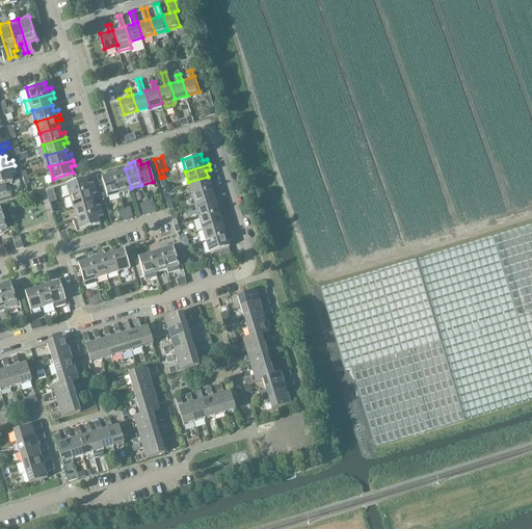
[(15,165),(0,168),(0,182),(11,179),(9,173),(16,170),(15,165)]
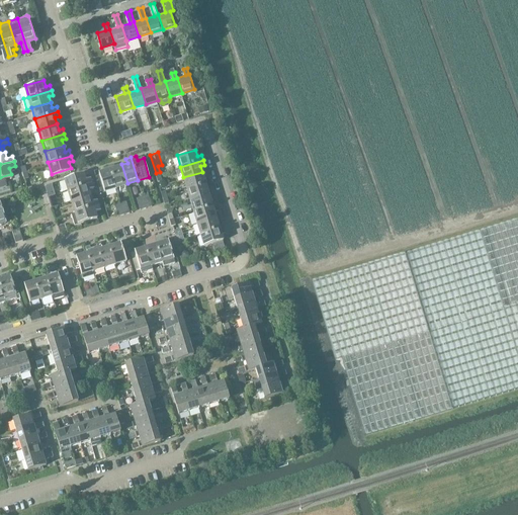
[(109,164),(116,186),(127,183),(121,164),(115,166),(114,162),(109,164)]
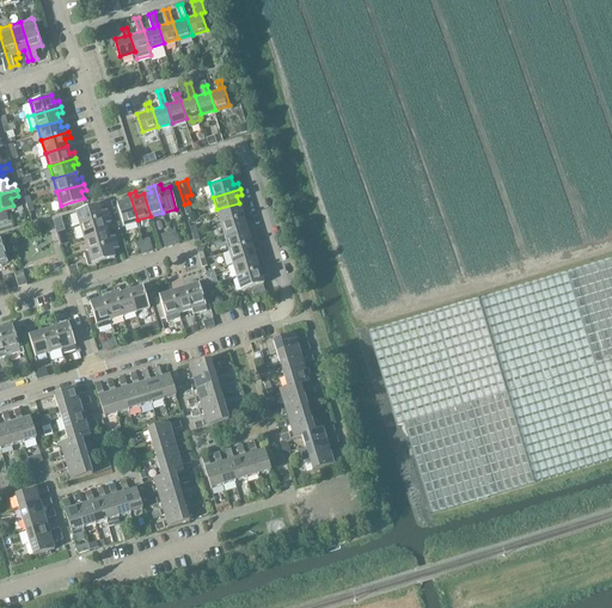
[(129,194),(123,195),(124,200),(117,202),(123,225),(138,220),(129,194)]
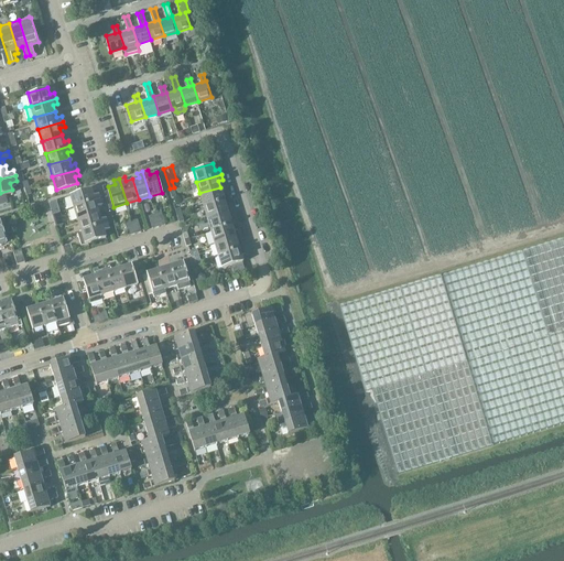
[(90,187),(71,193),(74,206),(100,197),(99,192),(93,194),(90,187)]
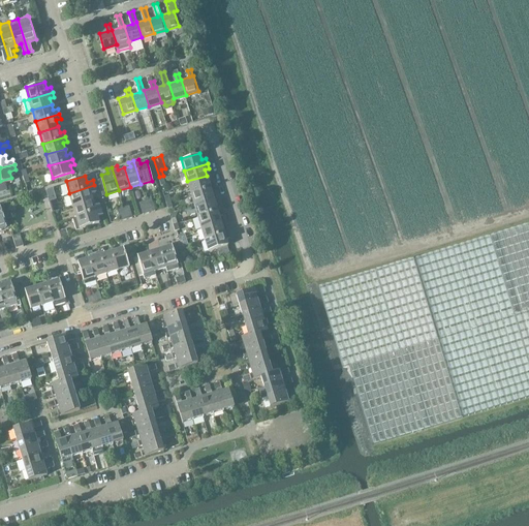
[(187,181),(190,192),(214,185),(213,180),(208,181),(207,176),(187,181)]
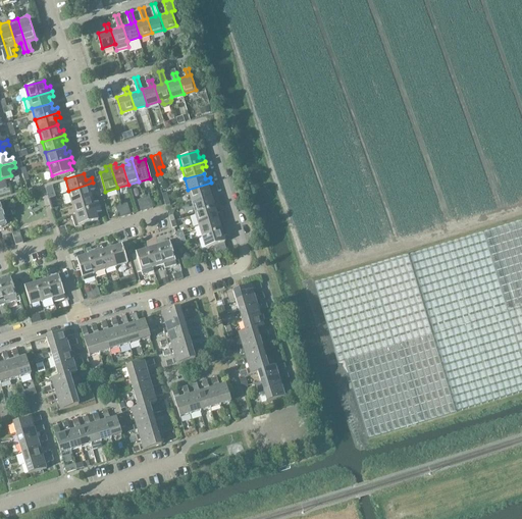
[(93,183),(68,191),(71,201),(91,196),(89,189),(95,188),(93,183)]
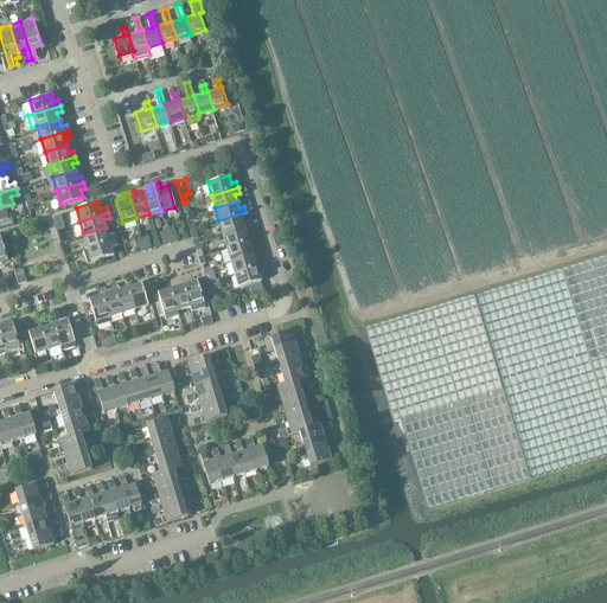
[(218,220),(223,235),(244,228),(243,220),(248,219),(246,212),(218,220)]
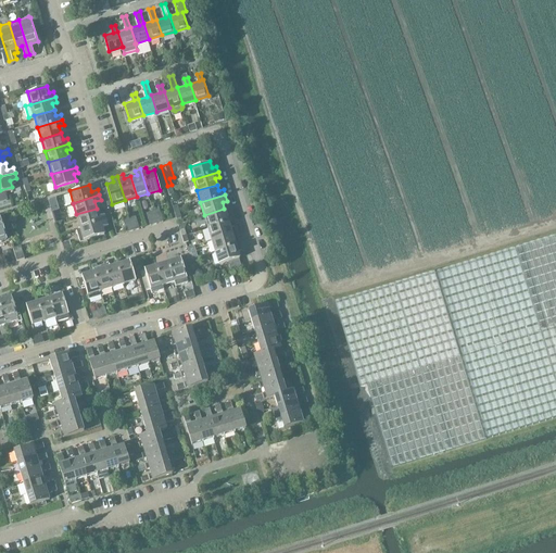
[(159,208),(152,209),(156,222),(162,220),(159,208)]
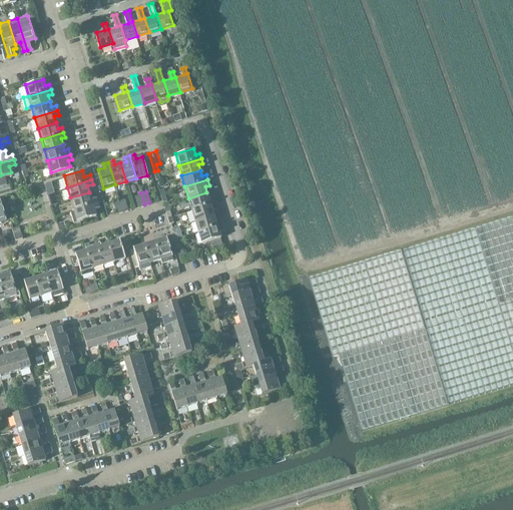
[(70,197),(73,208),(74,208),(98,201),(96,196),(90,198),(89,192),(70,197)]
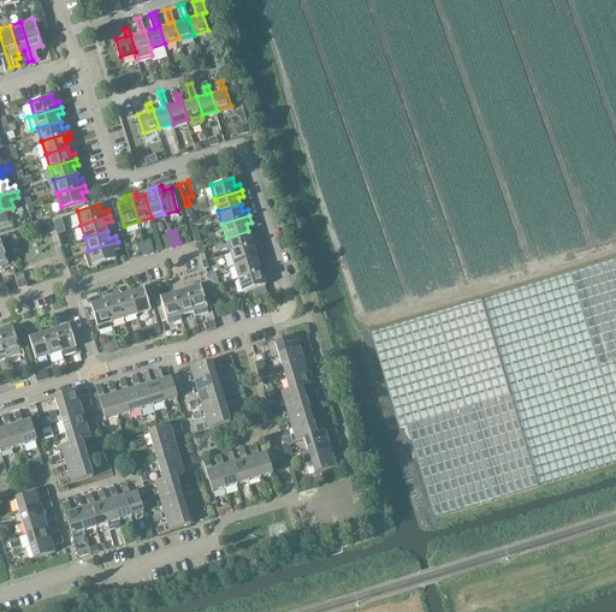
[(173,245),(169,231),(163,233),(166,247),(173,245)]
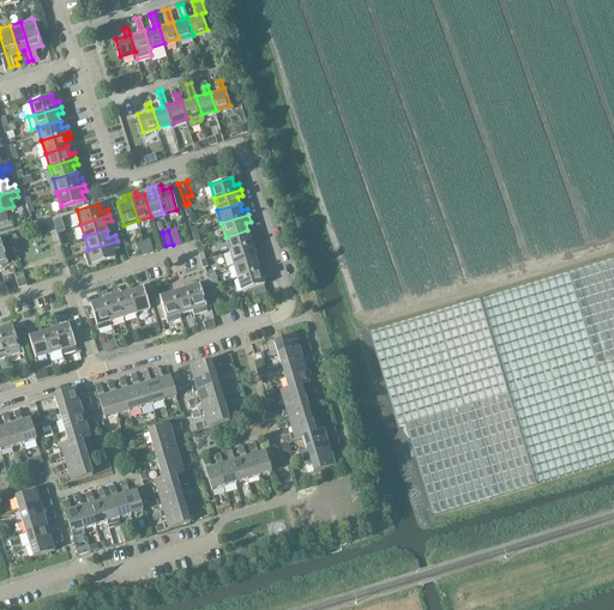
[(226,237),(229,249),(257,242),(254,236),(250,237),(247,230),(226,237)]
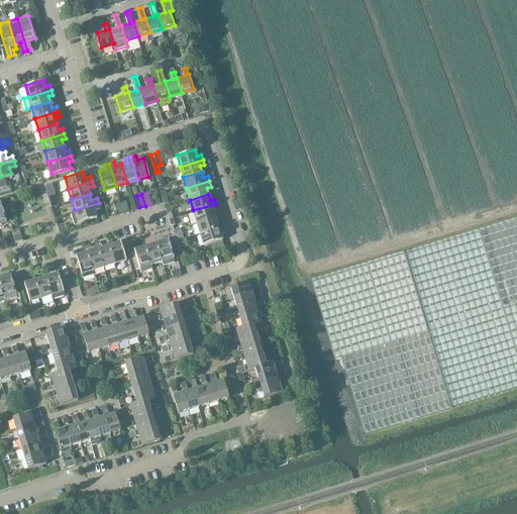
[(59,203),(56,195),(48,197),(52,205),(59,203)]
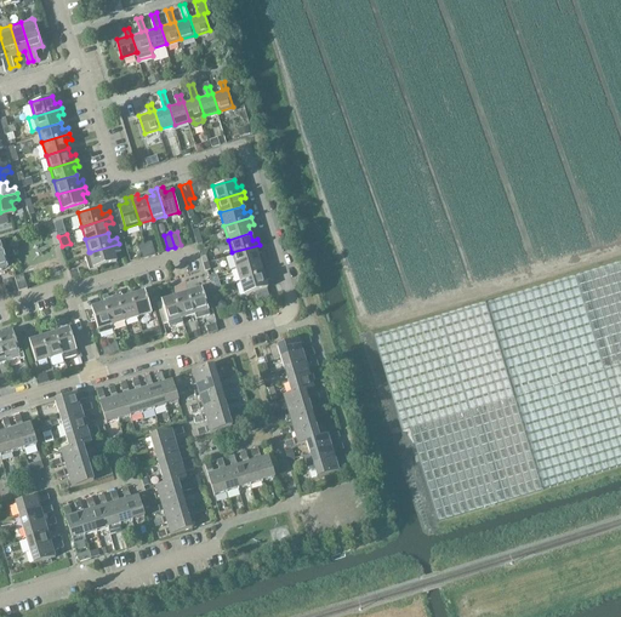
[(144,241),(148,255),(155,252),(152,239),(144,241)]
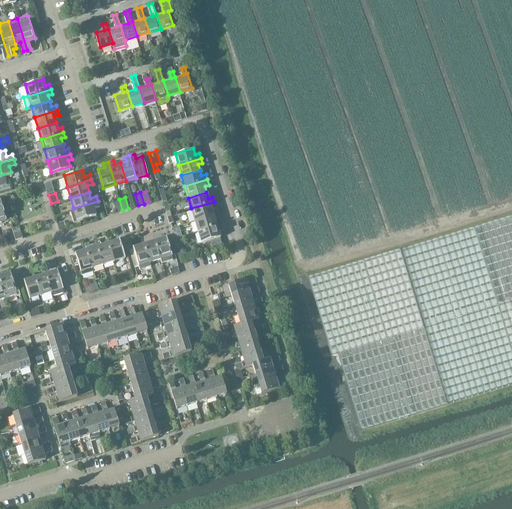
[(122,210),(119,199),(113,200),(116,212),(122,210)]
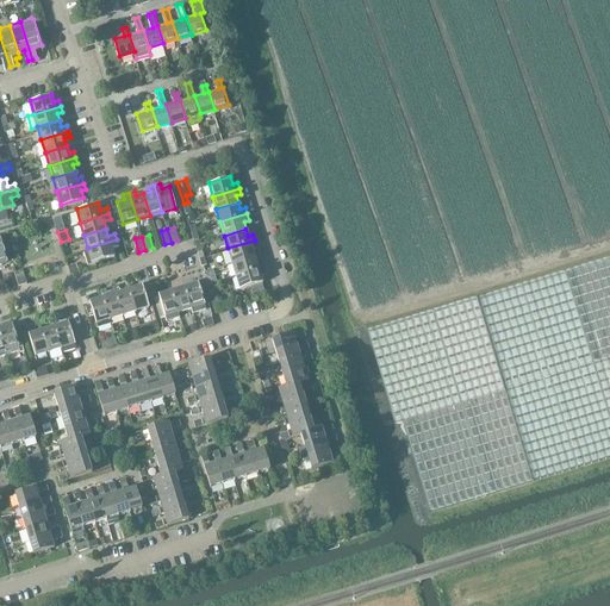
[(82,249),(87,262),(113,255),(111,247),(118,245),(117,239),(88,248),(87,248),(82,249)]
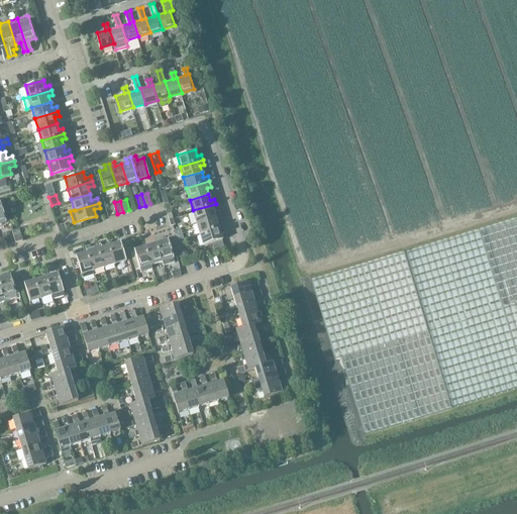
[(193,210),(196,221),(215,216),(213,210),(217,209),(216,204),(193,210)]
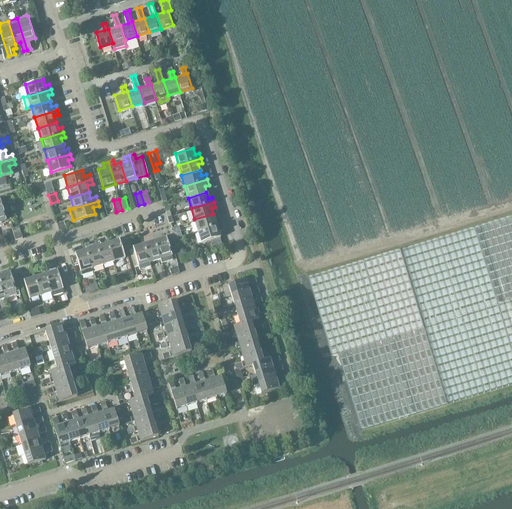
[(511,213),(308,276),(331,354),(338,352),(361,428),(511,382),(511,213)]
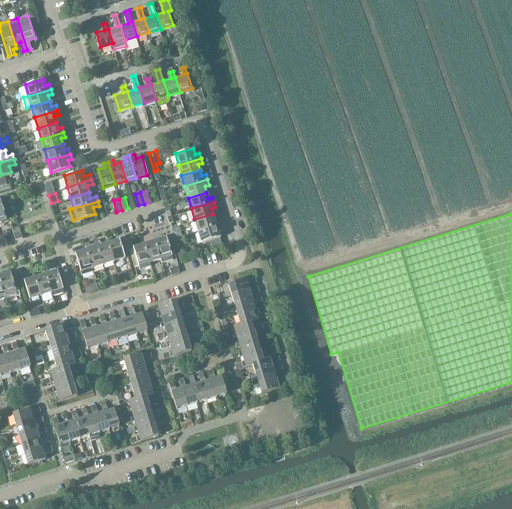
[(194,219),(198,230),(220,223),(219,218),(215,219),(213,214),(194,219)]
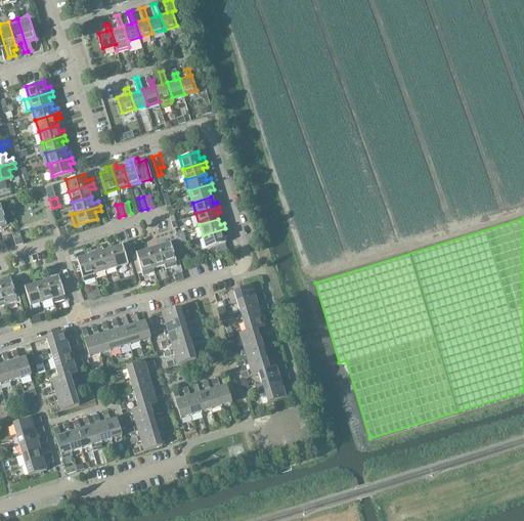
[(225,228),(203,235),(206,247),(224,241),(223,235),(227,233),(225,228)]
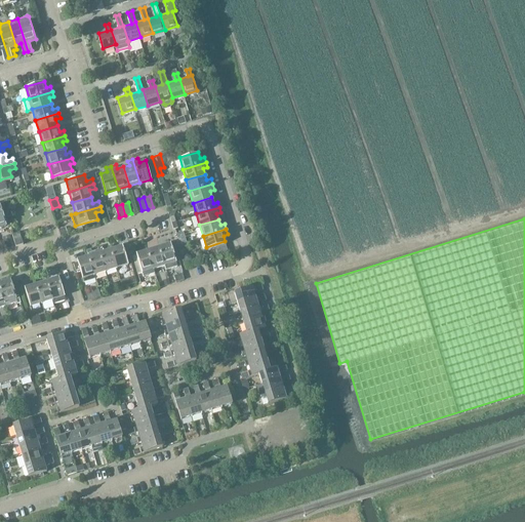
[(19,230),(14,232),(12,232),(15,244),(23,242),(19,230)]
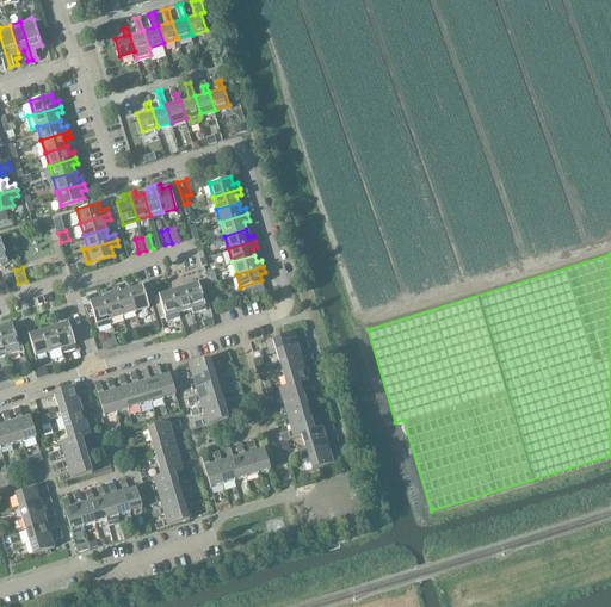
[(208,276),(205,277),(208,283),(213,282),(217,280),(214,267),(207,270),(208,276)]
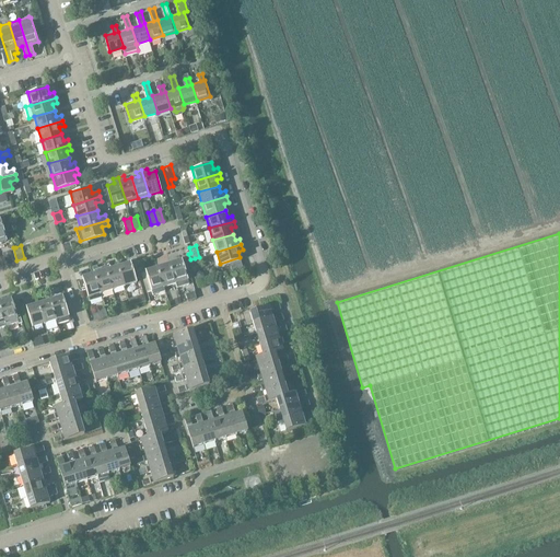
[(2,251),(7,263),(13,262),(10,248),(2,251)]
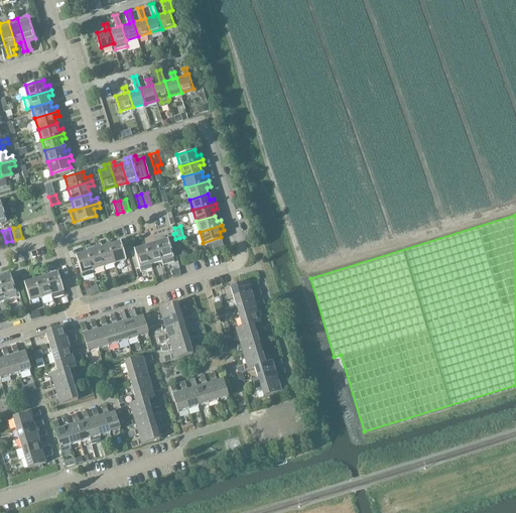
[(168,238),(157,242),(162,259),(163,263),(174,260),(168,238)]
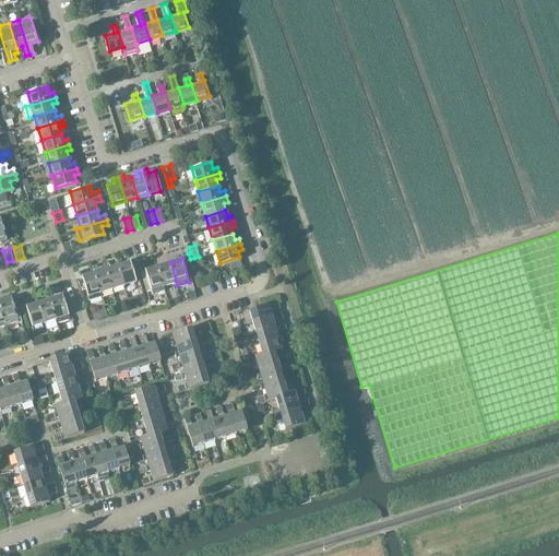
[(109,259),(104,261),(105,263),(113,287),(125,284),(118,264),(110,267),(109,259)]
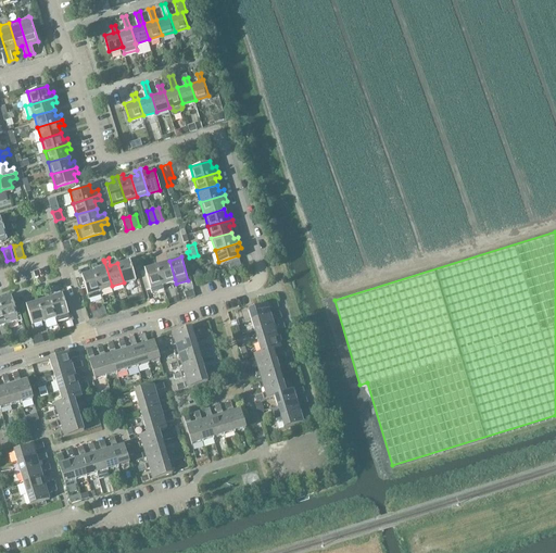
[(130,259),(117,263),(124,283),(136,278),(130,259)]
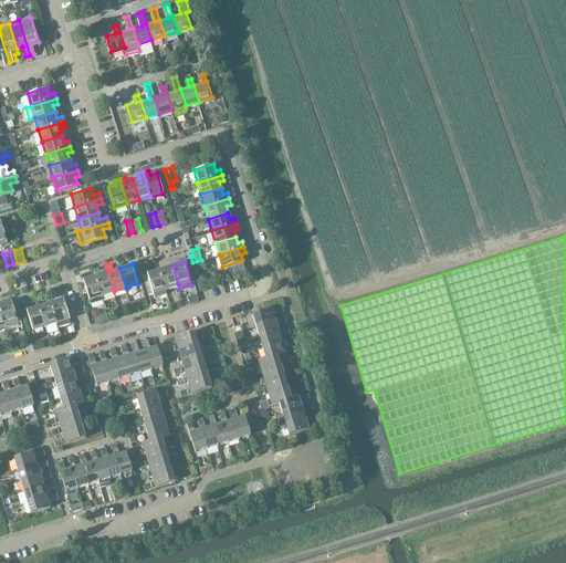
[(173,266),(160,269),(166,289),(178,284),(173,266)]
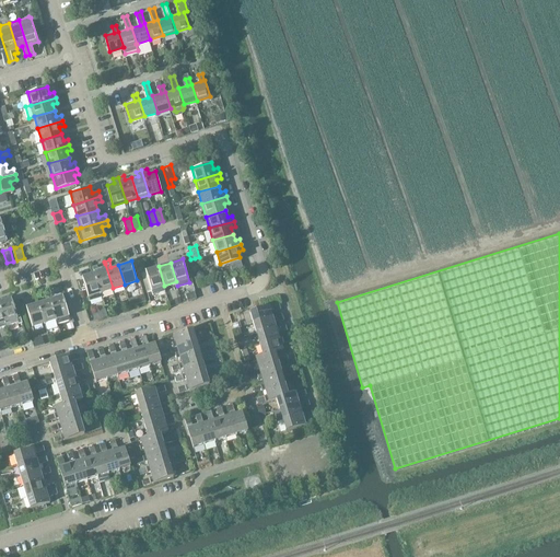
[(97,264),(93,265),(95,271),(101,291),(113,288),(105,264),(97,266),(97,264)]
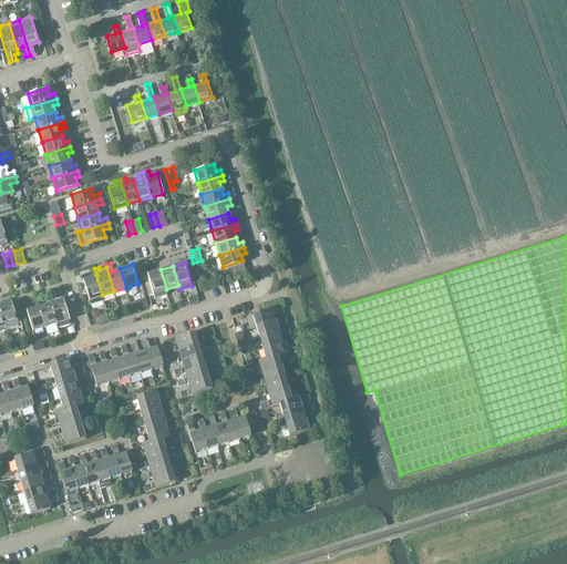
[(161,269),(147,273),(154,293),(166,289),(161,269)]
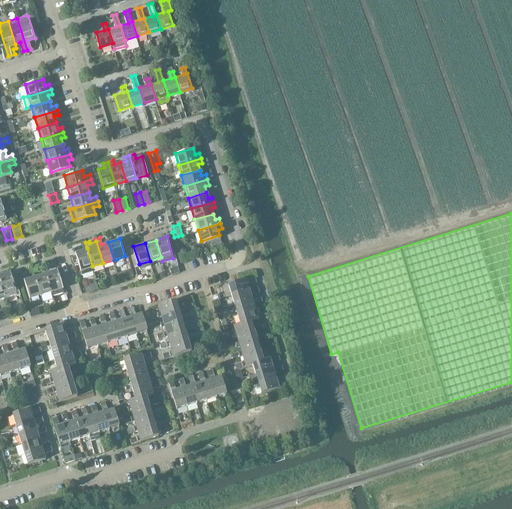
[(76,254),(72,255),(74,262),(78,261),(82,273),(93,270),(92,266),(87,248),(75,252),(76,254)]
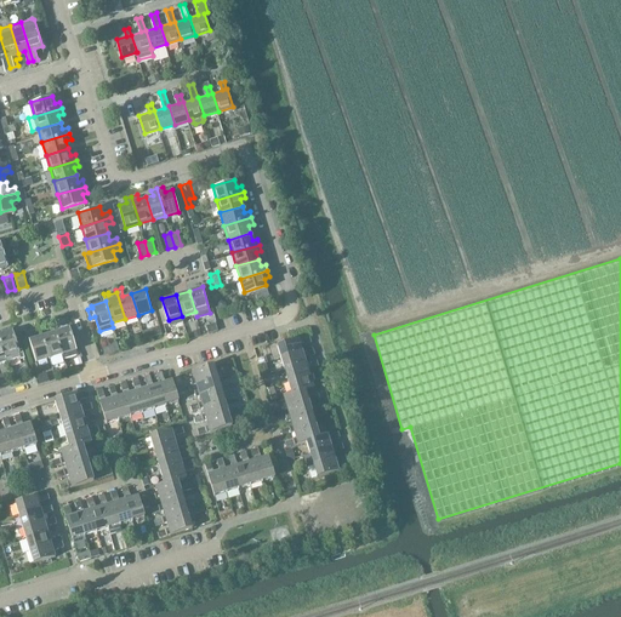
[(216,320),(205,324),(208,330),(218,326),(216,320)]
